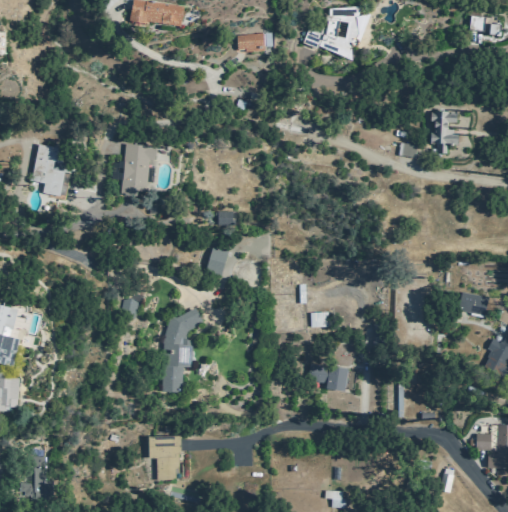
[(154,0),(132,0),(129,20),(146,23),(147,21),(182,27),(186,6),(154,0)]
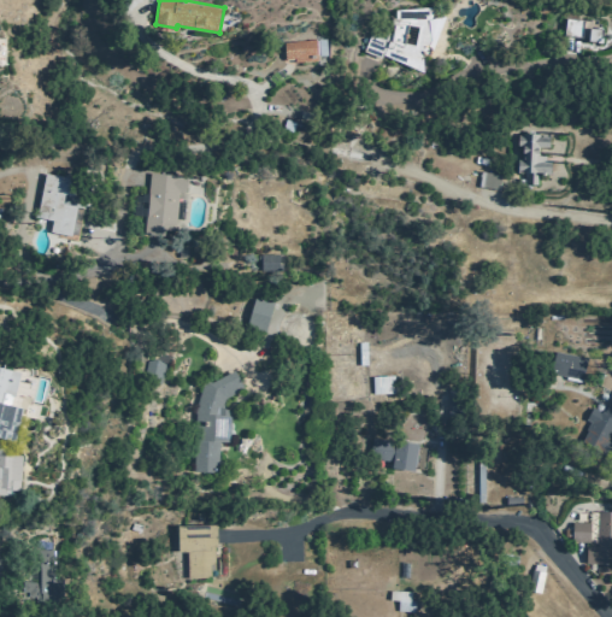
[(447,15),(433,18),(436,6),(398,10),(398,18),(394,18),(394,24),(396,24),(395,34),(390,33),(387,39),(374,34),(365,52),(383,57),(386,54),(425,71),(424,58),(425,54),(430,54),(433,52),(447,15)]
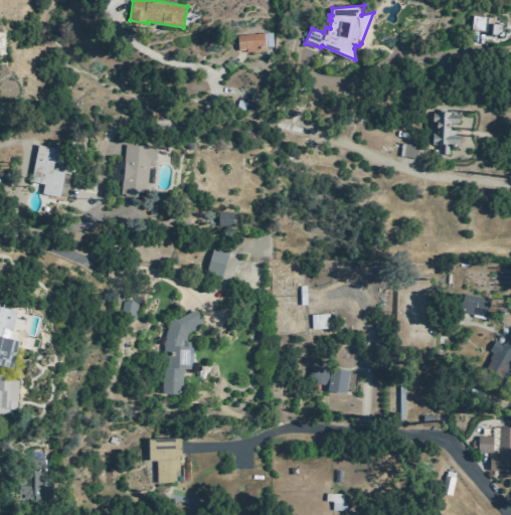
[(474,14),(473,28),(492,30),(492,32),(504,33),(505,22),(503,22),(503,18),(500,18),(500,15),(494,14),(494,16),(474,14)]
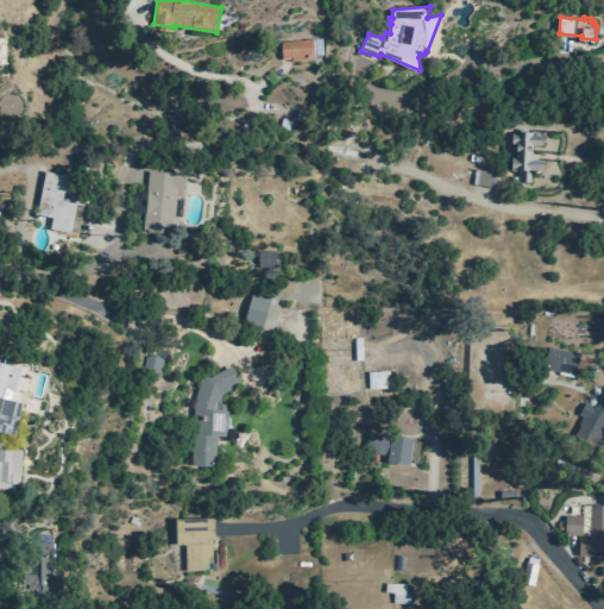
[(323,37),(283,41),(284,57),(293,56),(294,63),(316,61),(316,56),(326,55),(323,37)]
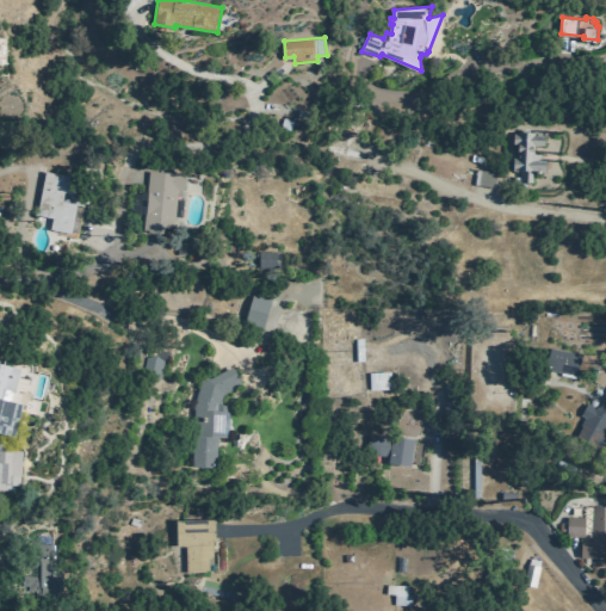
[(514,131),(513,143),(519,143),(518,155),(514,155),(514,168),(524,168),(523,181),(533,181),(535,170),(546,170),(546,158),(540,156),(542,153),(533,152),(533,143),(545,144),(545,134),(535,133),(535,130),(519,130),(519,131),(514,131)]
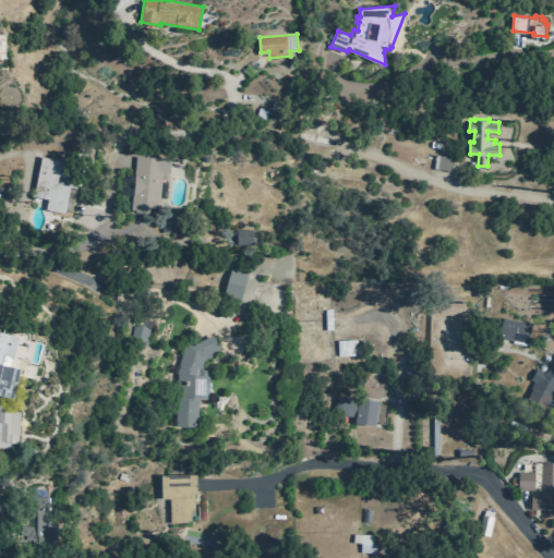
[(437,154),(435,167),(453,170),(456,157),(437,154)]
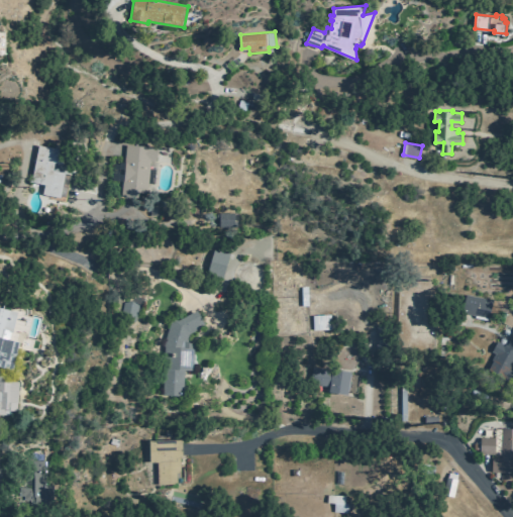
[(39,145),(31,182),(45,185),(44,194),(61,198),(66,174),(54,172),(56,164),(65,166),(68,151),(39,145)]
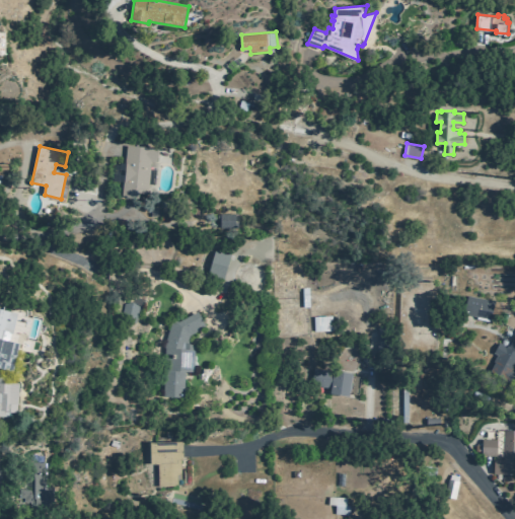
[(129,147),(124,197),(148,200),(152,163),(158,163),(159,150),(129,147)]
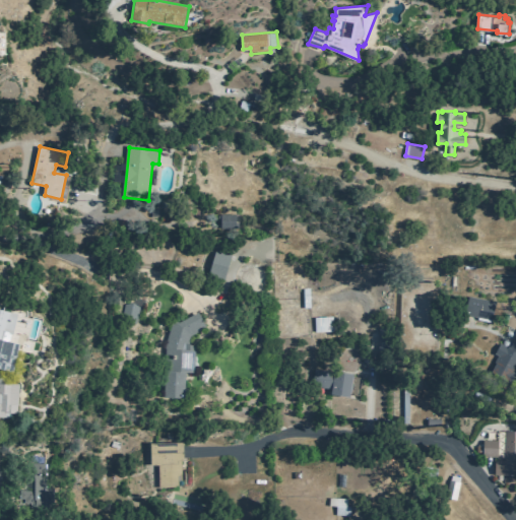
[(222,214),(221,228),(240,229),(240,223),(237,223),(237,214),(222,214)]
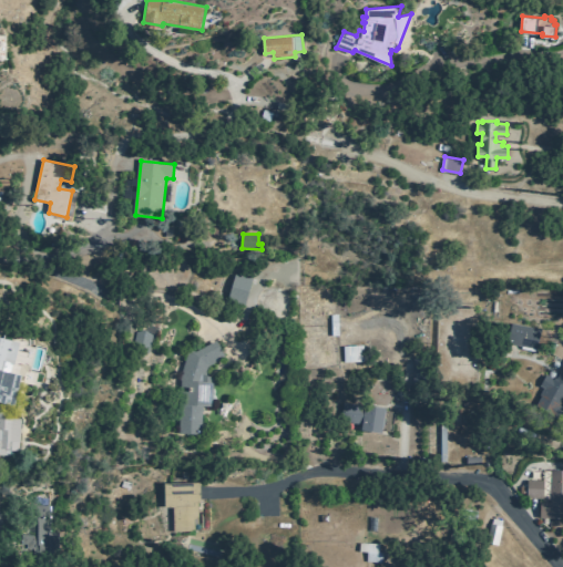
[(236,274),(227,302),(245,307),(254,279),(236,274)]
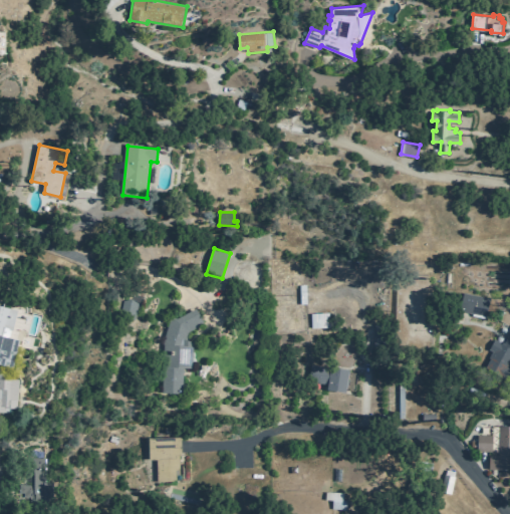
[(465,290),(460,308),(487,314),(491,297),(465,290)]
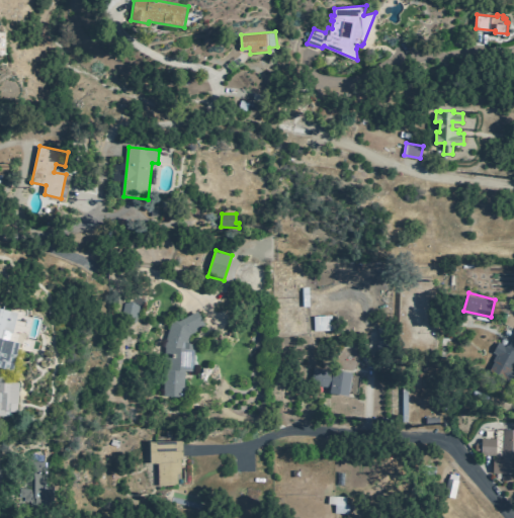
[(142,305),(125,300),(120,319),(137,323),(142,305)]
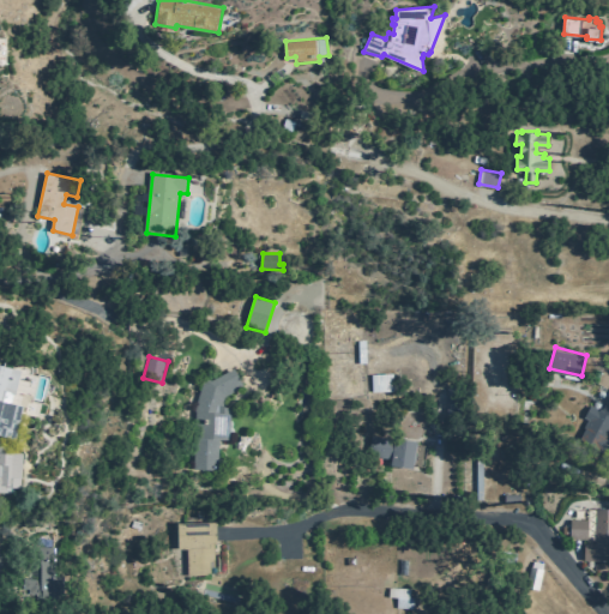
[(0,362),(23,368),(17,392),(14,392),(12,401),(24,403),(16,438),(0,433),(0,362)]
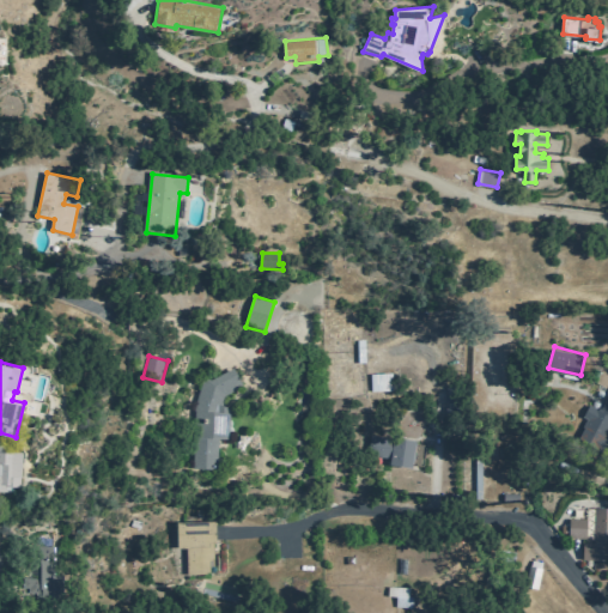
[(236,368),(212,380),(206,377),(195,407),(193,469),(220,471),(222,439),(231,439),(232,408),(224,406),(228,395),(244,387),(236,368)]
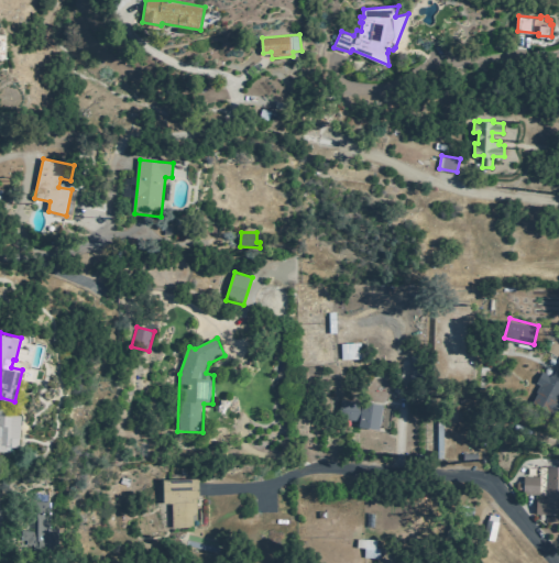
[(347,360),(368,361),(368,344),(348,343),(347,360)]
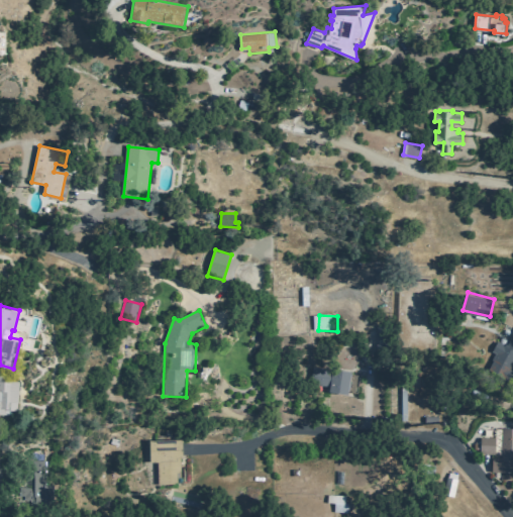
[(378,325),(378,350),(388,350),(389,325),(378,325)]
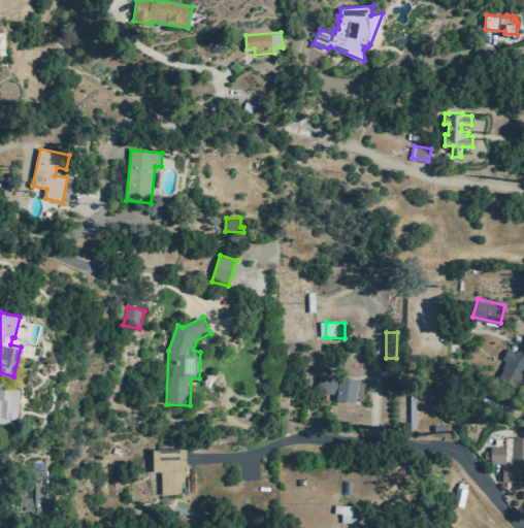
[(523,342),(518,353),(509,348),(503,358),(506,360),(498,375),(522,388),(523,386),(523,342)]
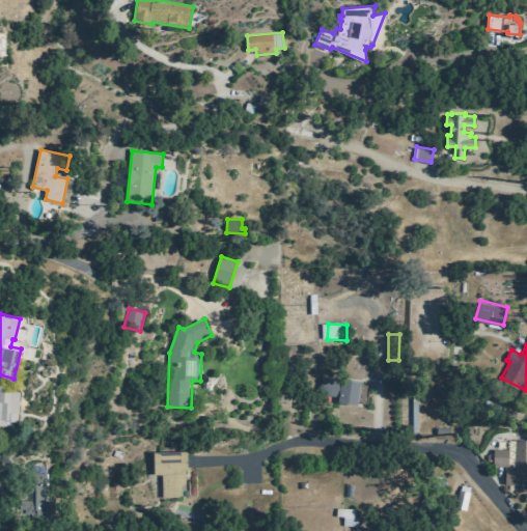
[(323,375),(362,382),(362,383),(370,384),(367,403),(358,402),(358,404),(319,398),(323,375)]
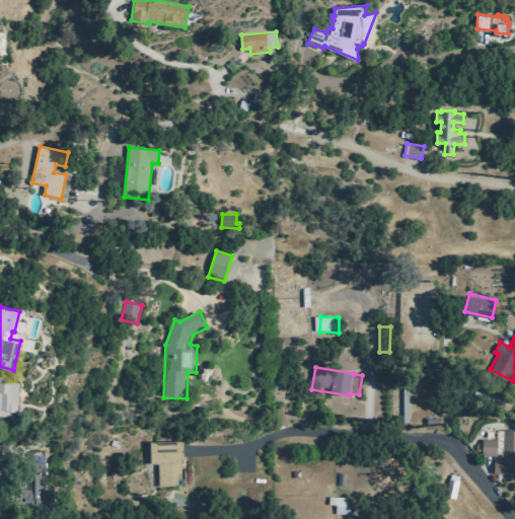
[(0,415),(6,415),(6,411),(18,412),(20,382),(5,381),(6,376),(0,375),(0,415)]
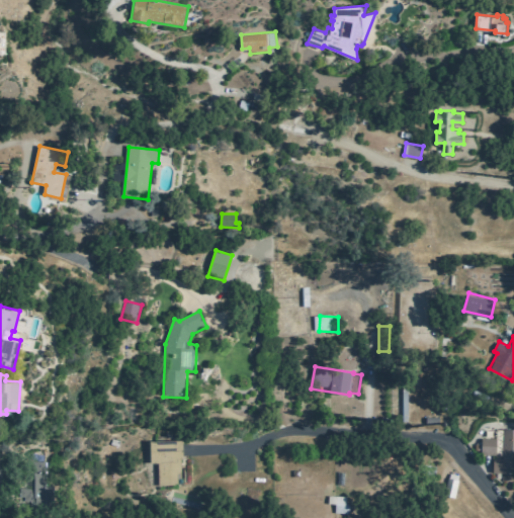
[(495,458),(494,472),(513,472),(513,429),(504,429),(503,458),(495,458)]
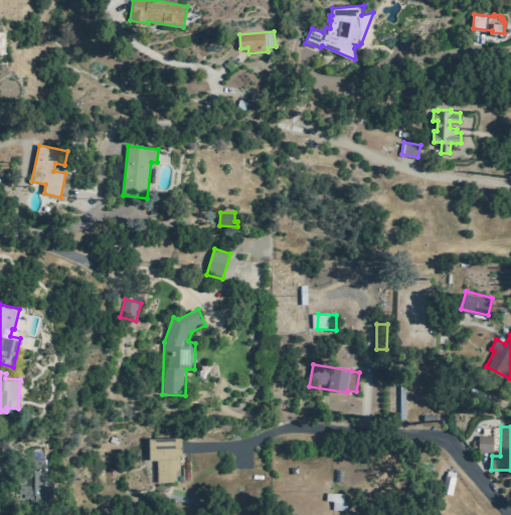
[(480,435),(479,452),(494,452),(495,436),(480,435)]
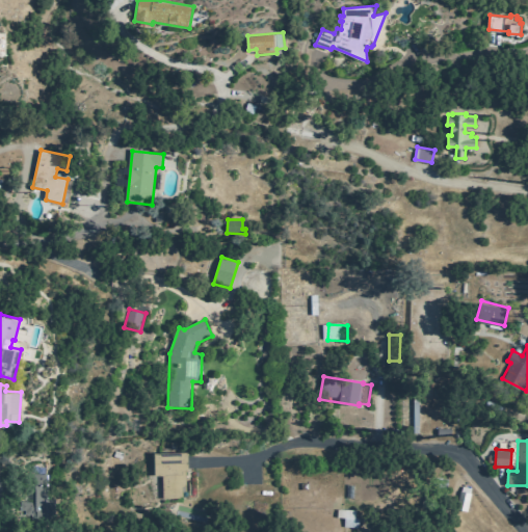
[(189,451),(155,451),(155,476),(163,476),(164,498),(182,498),(182,486),(190,486),(189,451)]
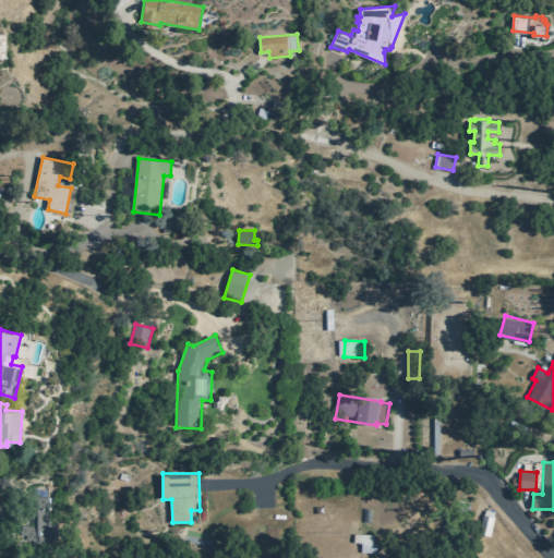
[(50,495),(50,548),(34,548),(34,540),(17,540),(17,523),(33,523),(33,495),(50,495)]
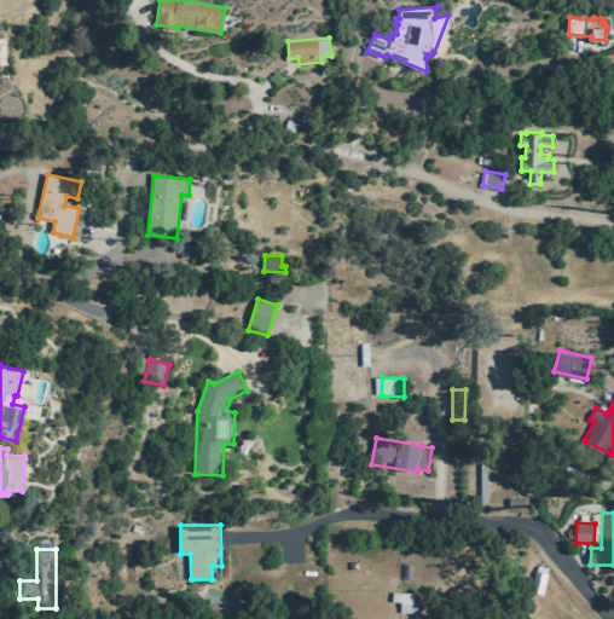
[(537,571),(532,591),(544,594),(549,573),(537,571)]
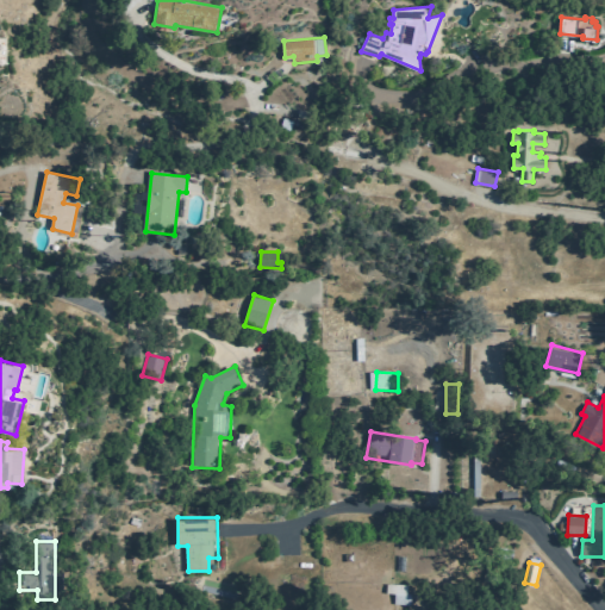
[(415,607),(415,585),(393,585),(392,595),(400,595),(399,607),(415,607)]
